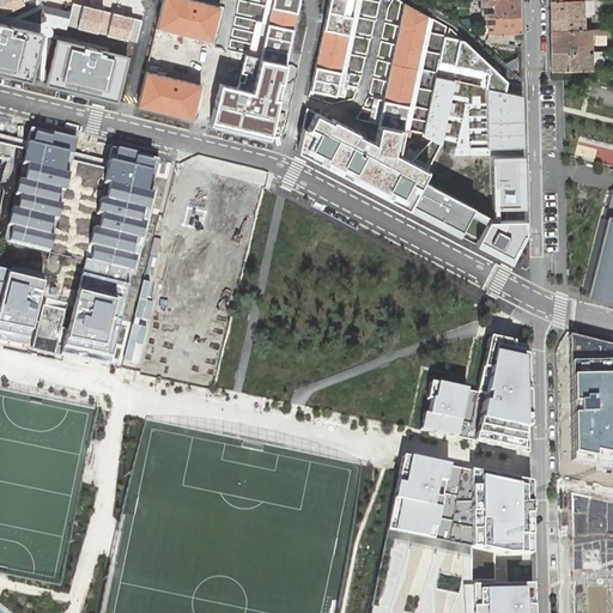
[(0,0),(0,16),(34,0),(0,0)]
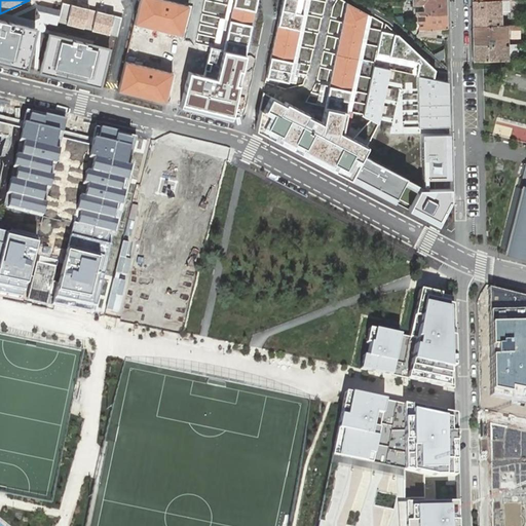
[(189,5),(168,0),(140,0),(135,24),(183,35),(189,5)]
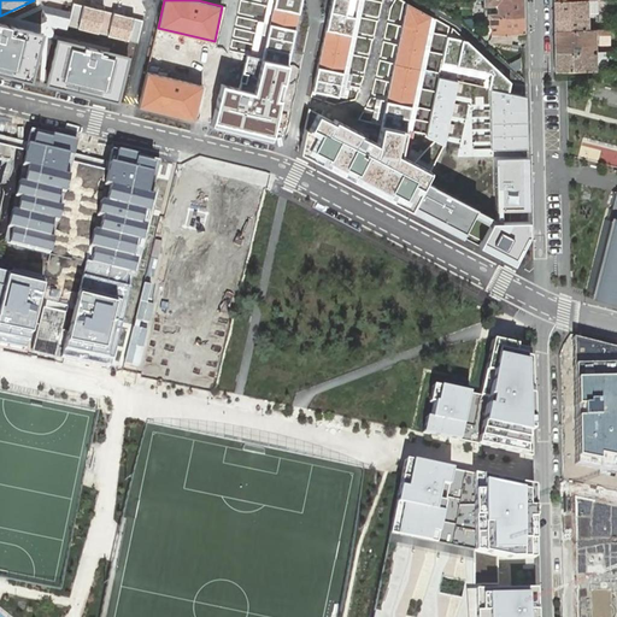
[(222,83),(213,123),(269,136),(286,63),(299,0),(270,0),(251,89),(222,83)]
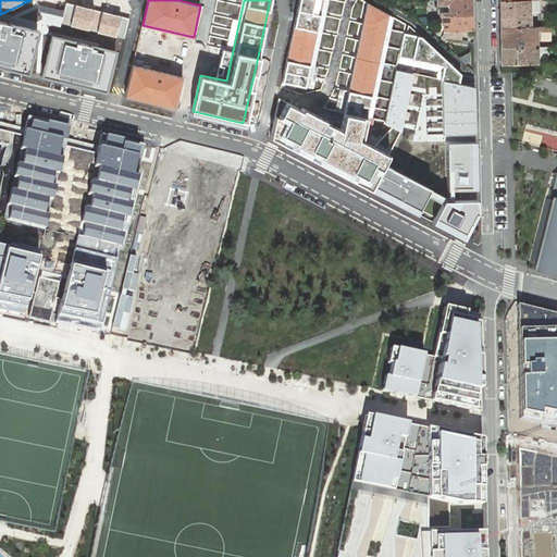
[(323,0),(300,0),(283,82),(304,87),(323,0)]
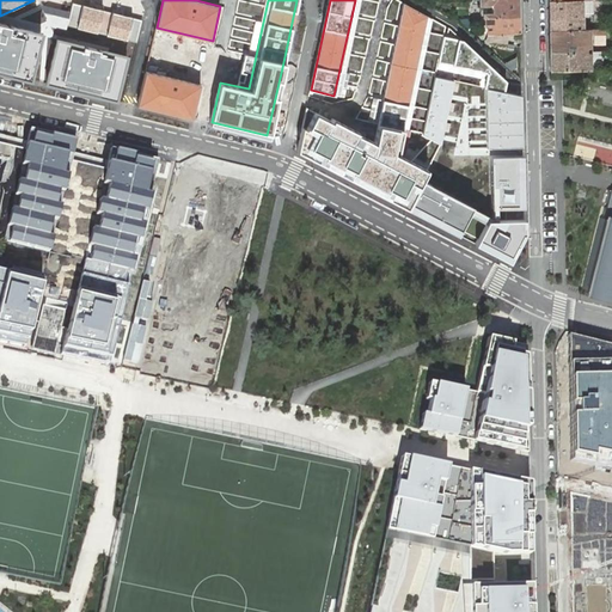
[(483,13),(483,18),(484,18),(520,17),(519,0),(478,0),(479,7),(491,6),(493,10),(493,13),(483,13)]
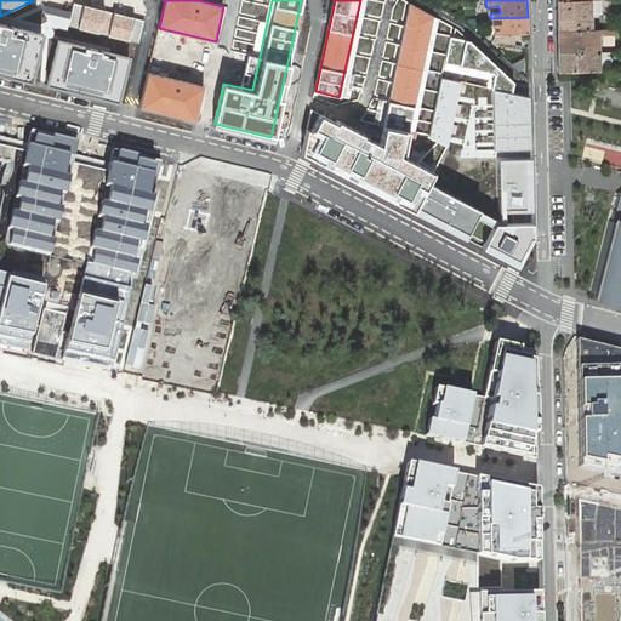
[(582,0),(557,1),(557,30),(591,29),(599,29),(604,29),(603,23),(591,24),(591,5),(603,5),(603,0),(582,0)]
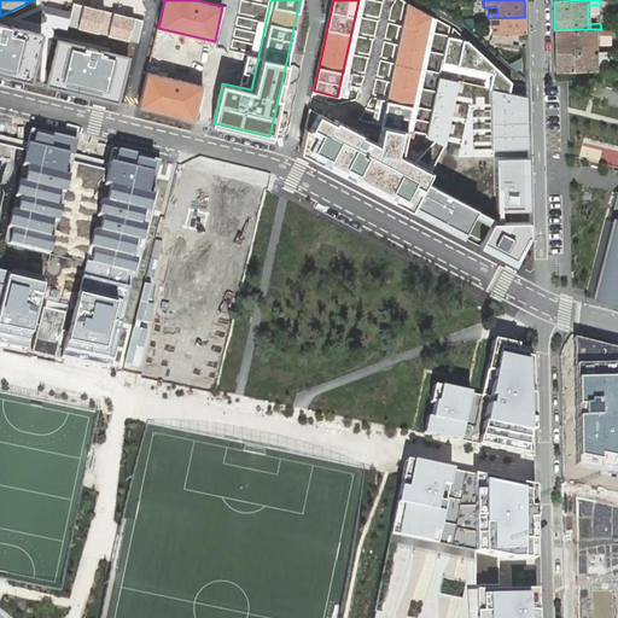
[(430,16),(407,1),(382,124),(408,129),(430,16)]
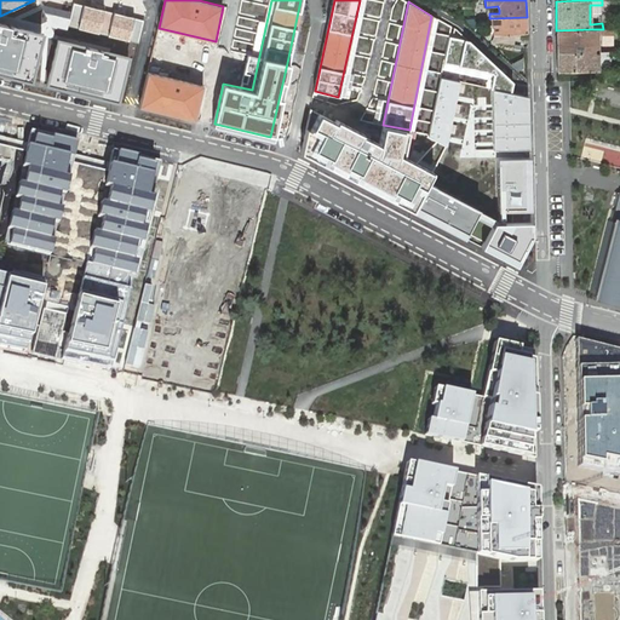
[(144,22),(73,4),(67,27),(138,45),(144,22)]
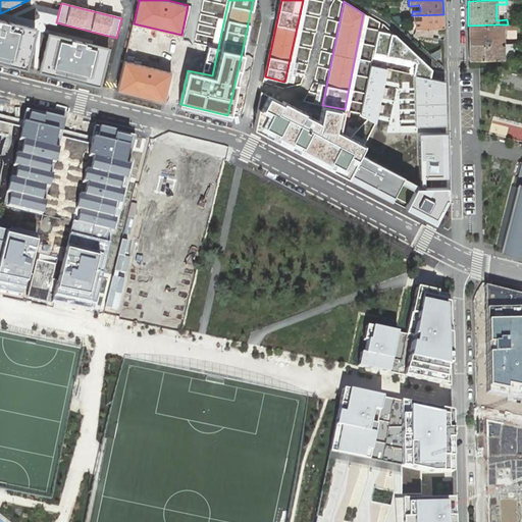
[(422,30),(444,29),(444,14),(413,15),(413,21),(422,20),(422,30)]
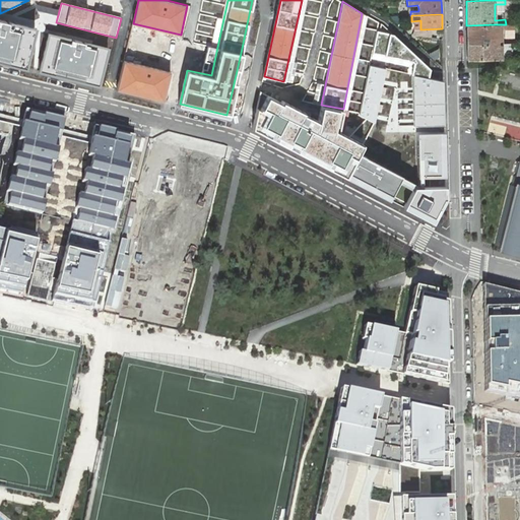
[(36,28),(0,18),(0,61),(25,68),(36,28)]
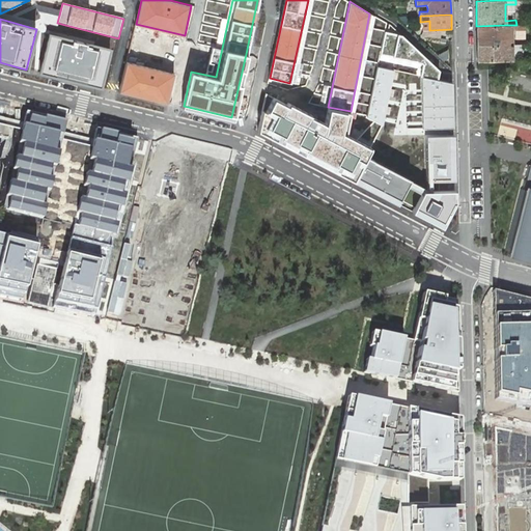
[(476,26),(477,45),(512,45),(512,36),(512,30),(514,30),(523,30),(526,30),(526,27),(523,27),(523,25),(516,25),(512,25),(505,25),(476,26)]
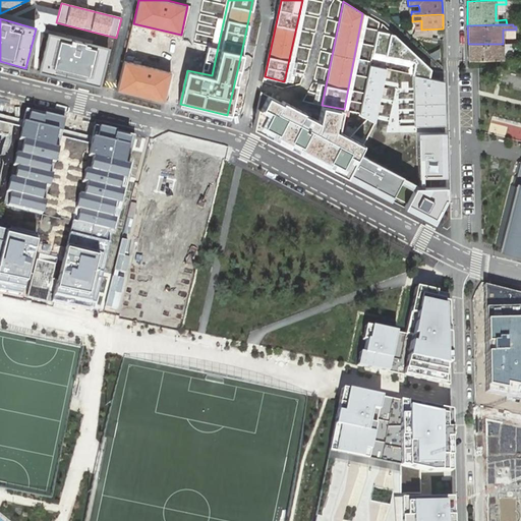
[(108,47),(47,33),(38,71),(99,87),(108,47)]
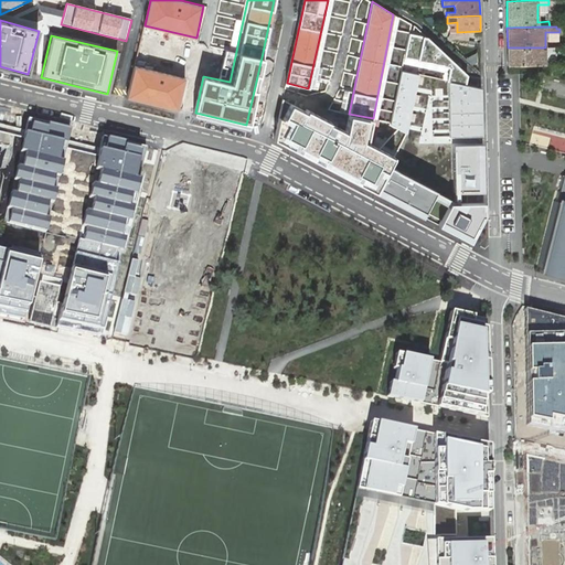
[(508,48),(508,65),(545,64),(545,63),(545,60),(545,48),(508,48)]
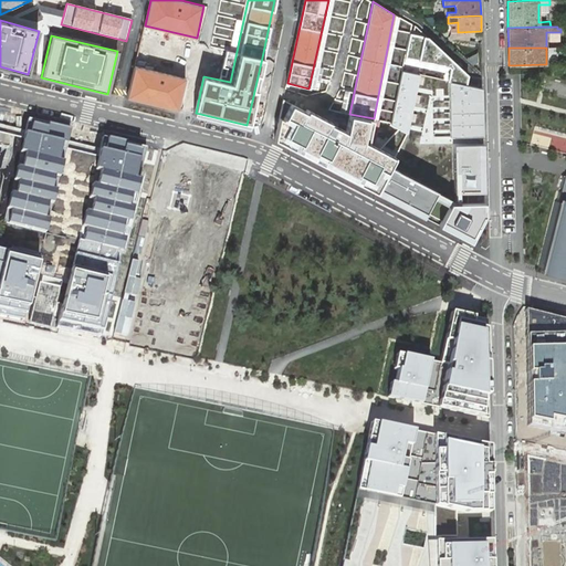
[(185,79),(135,66),(126,97),(177,111),(185,79)]
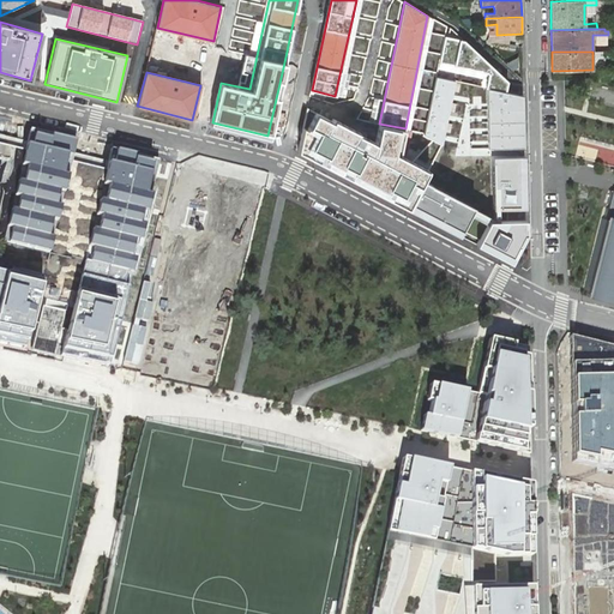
[(425,136),(443,145),(455,82),(435,78),(425,136)]
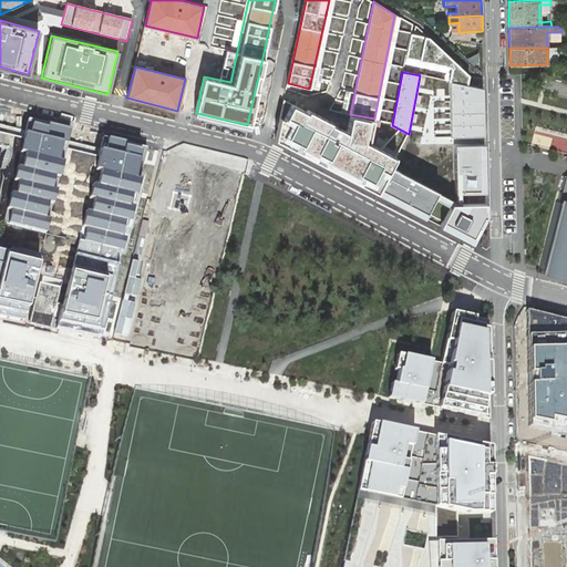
[(455,200),(391,167),(377,194),(471,243),(485,216),(483,88),(451,82),(454,145),(455,200)]
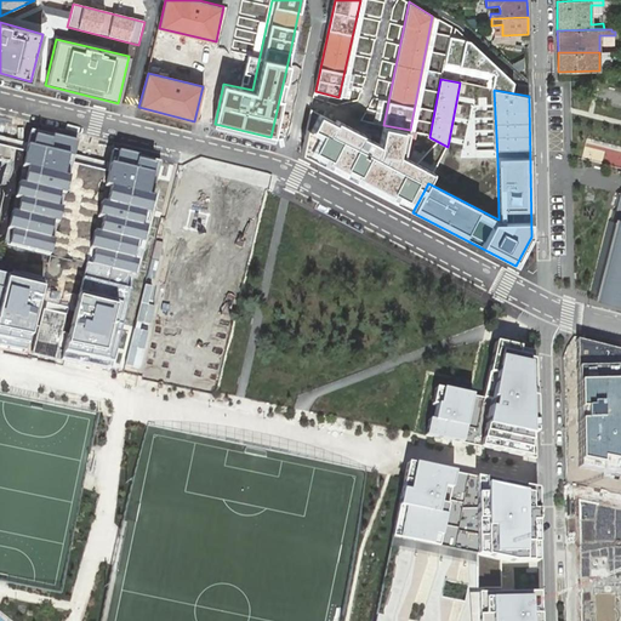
[(410,130),(383,125),(379,143),(320,114),(312,131),(307,129),(301,154),(412,212),(428,183),(433,174),(403,157),(410,130)]
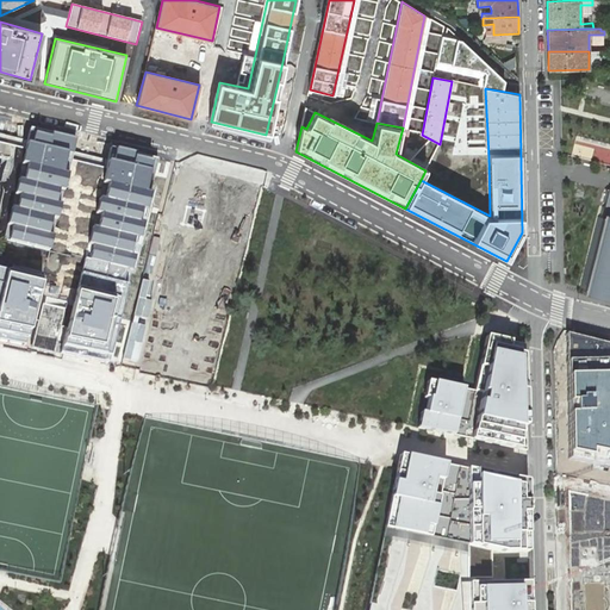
[(0,255),(42,266),(73,139),(24,126),(0,221),(0,255)]
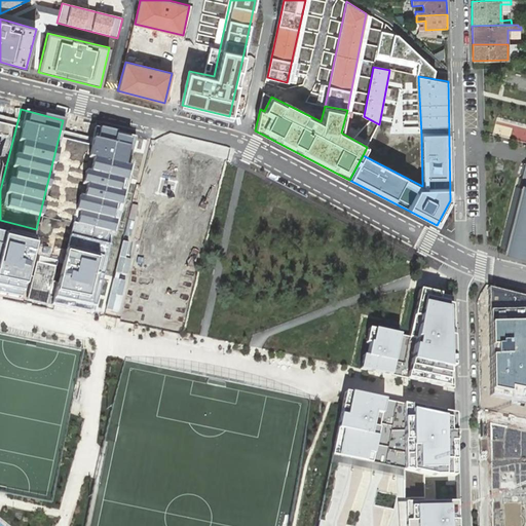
[(107,247),(134,137),(91,126),(64,235),(107,247)]
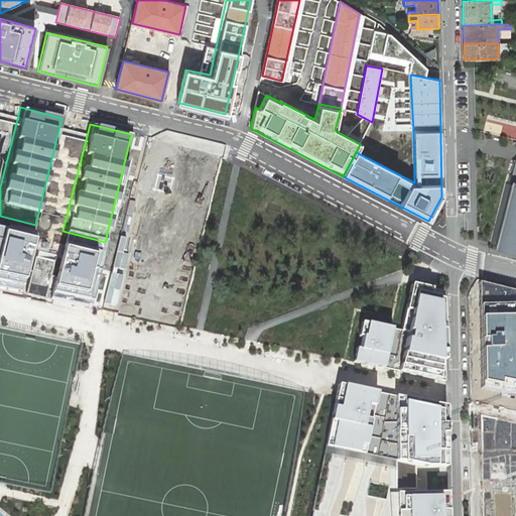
[(490,244),(515,250),(515,159),(513,159),(507,181),(506,181),(490,244)]
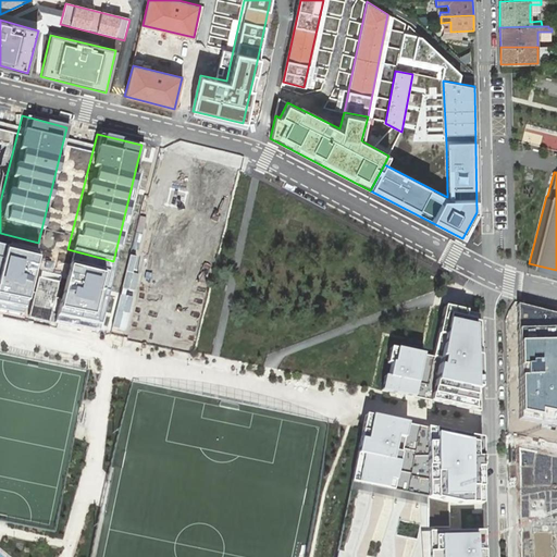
[(0,252),(0,311),(23,317),(36,262),(0,252)]
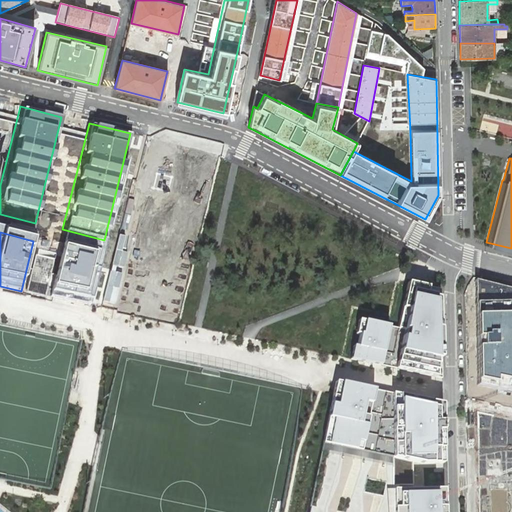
[(101,251),(61,242),(49,296),(88,305),(101,251)]
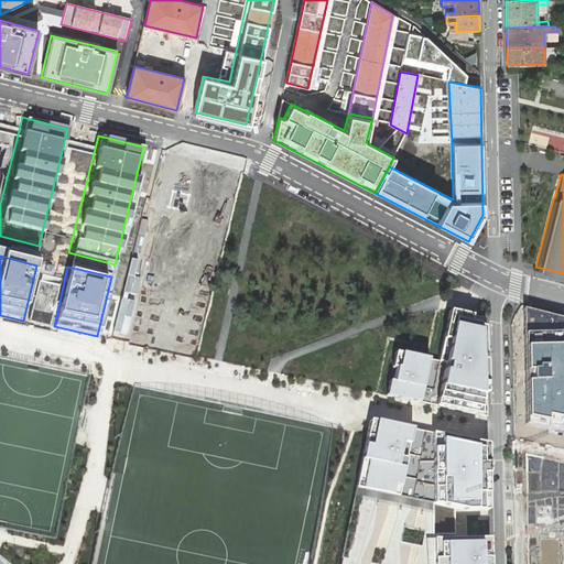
[(563,316),(527,306),(527,372),(527,424),(563,431),(563,316)]
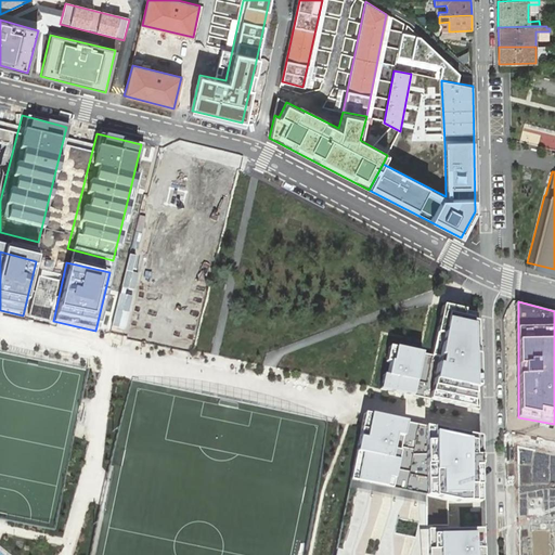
[(477,314),(443,307),(434,355),(385,343),(376,389),(394,392),(479,410),(478,351),(477,314)]
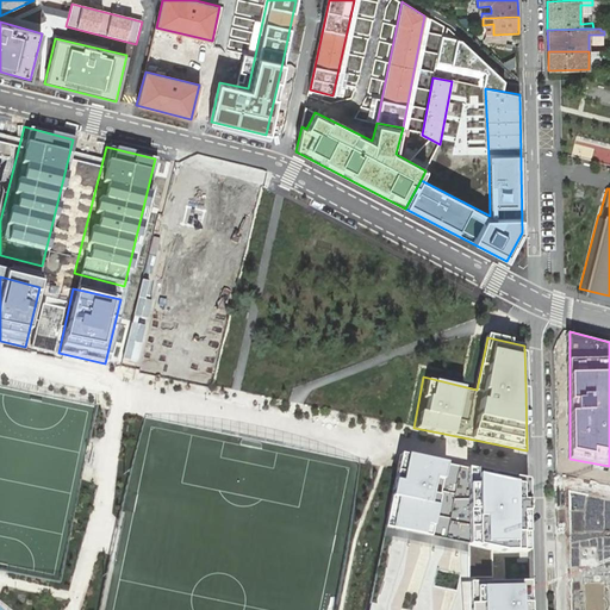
[(526,499),(526,480),(398,460),(384,533),(465,549),(498,559),(528,556),(526,499)]
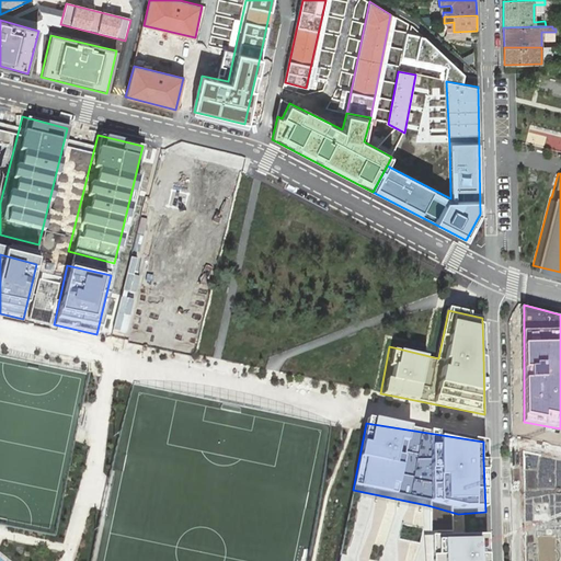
[(488,560),(488,536),(423,537),(423,560),(488,560)]
